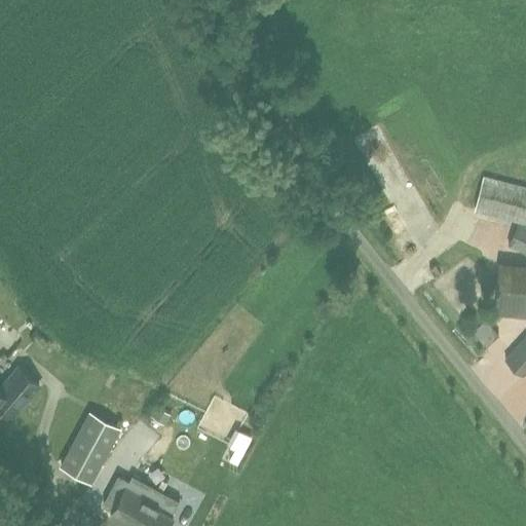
[(476,210),(525,223),(525,188),(484,178),(476,210)]
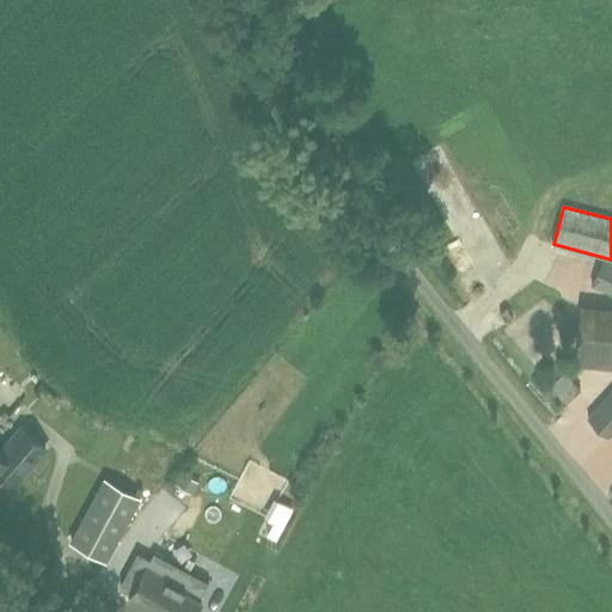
[(611,295),(611,263),(605,261),(593,287),(611,295)]
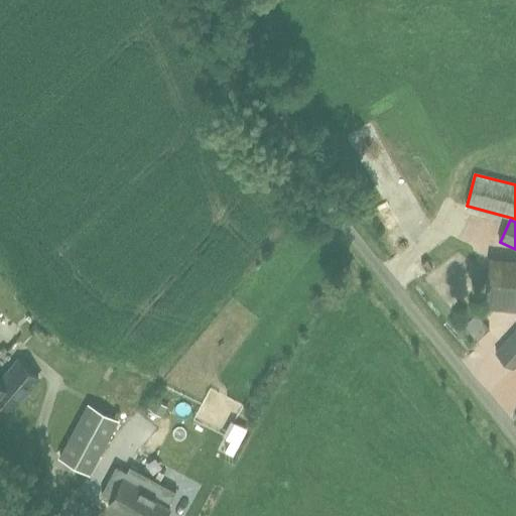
[(515,312),(515,260),(490,258),(486,310),(515,312)]
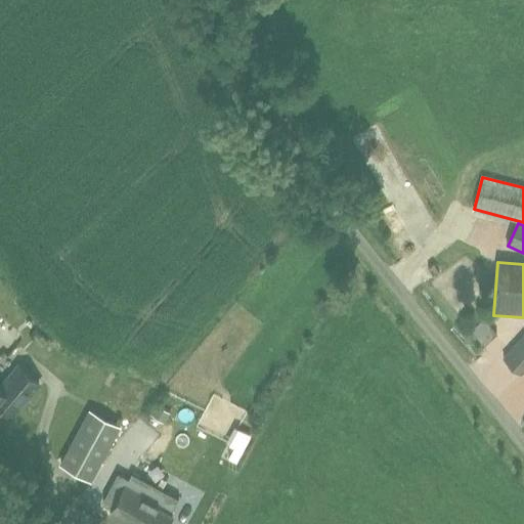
[(471,333),(484,346),(495,337),(482,322),(471,333)]
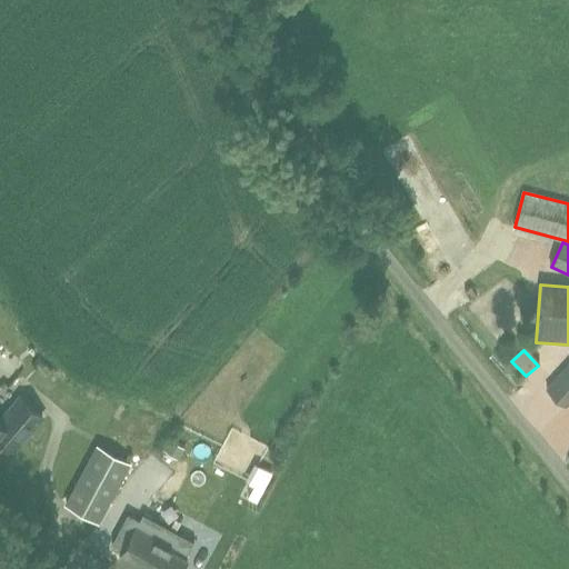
[(566,406),(568,402),(568,363),(547,389),(566,406)]
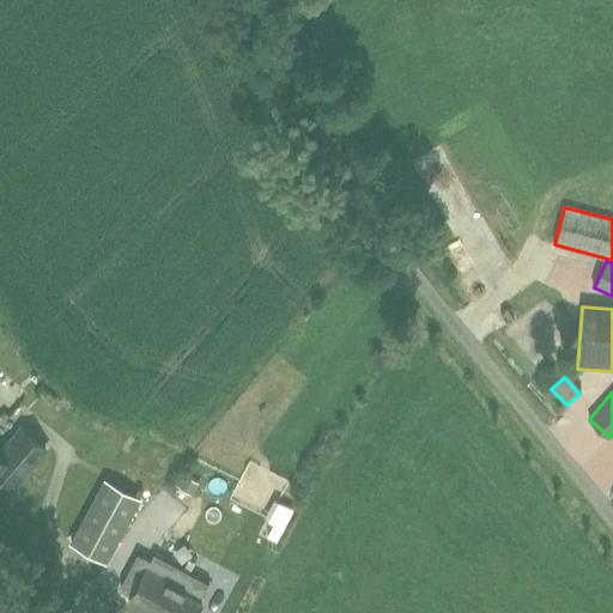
[(0,455),(0,481),(4,478),(14,487),(47,450),(23,430),(0,455)]
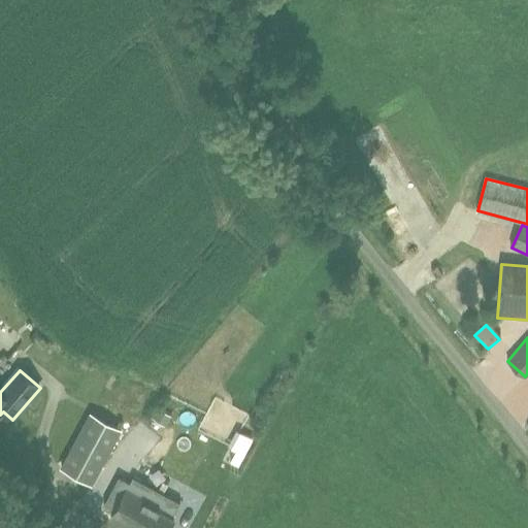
[(121,430),(92,414),(62,468),(92,485),(121,430)]
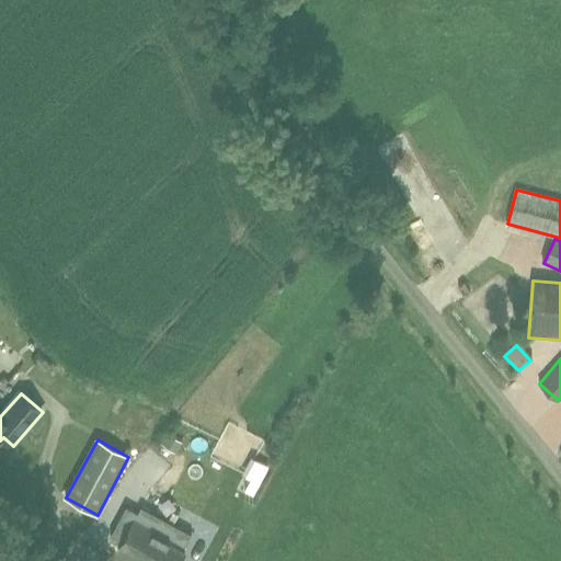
[(123,542),(118,550),(138,560),(137,560),(180,560),(185,551),(184,550),(192,535),(142,507),(139,514),(127,507),(111,536),(123,542)]
